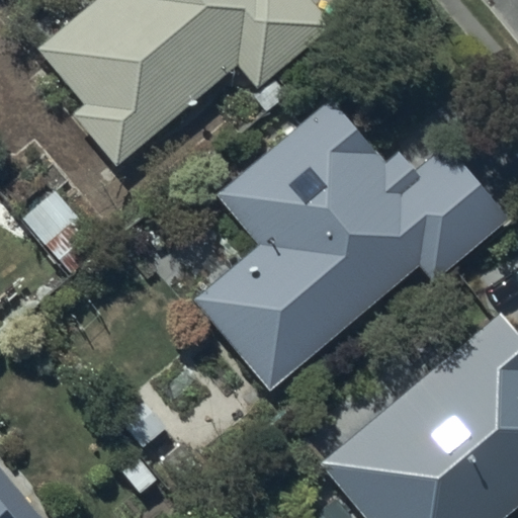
[(97,0),(42,46),(92,105),(80,115),(123,168),(223,86),(218,80),(240,61),(264,89),(338,28),(314,0),(97,0)]
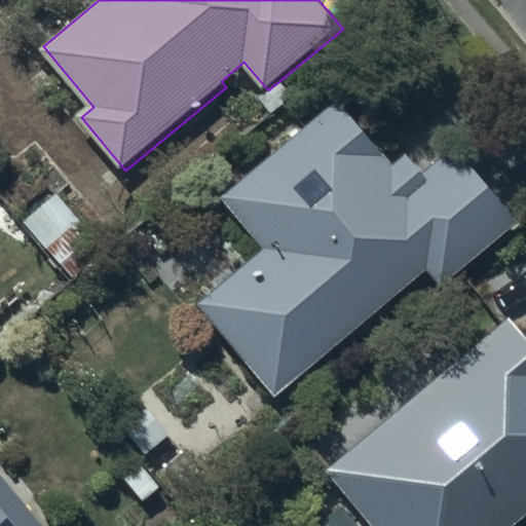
[(393,163),(339,100),(223,197),(268,251),(205,303),(280,392),(435,263),(449,279),(520,219),(457,144),(425,172),(408,151),(393,163)]
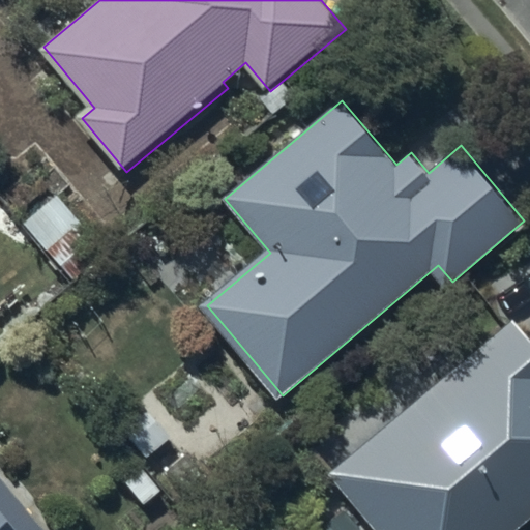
[(64,184),(23,222),(78,282),(119,244),(64,184)]
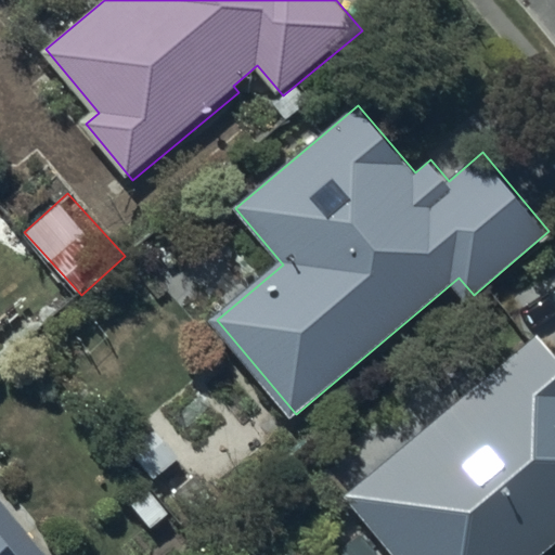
[(554,352),(540,334),(343,494),(392,554),(536,554),(554,540),(554,352)]
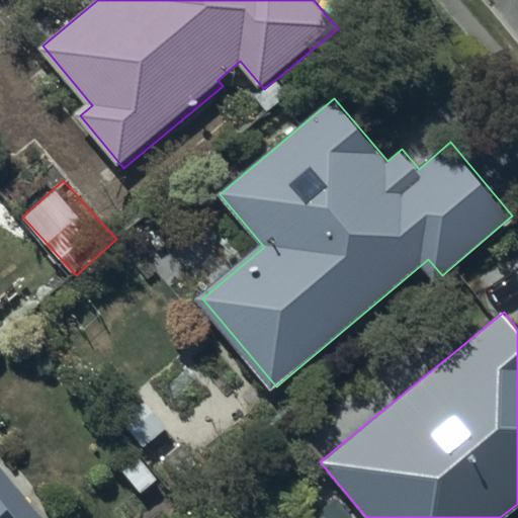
[(0,517),(40,517),(0,467),(0,517)]
